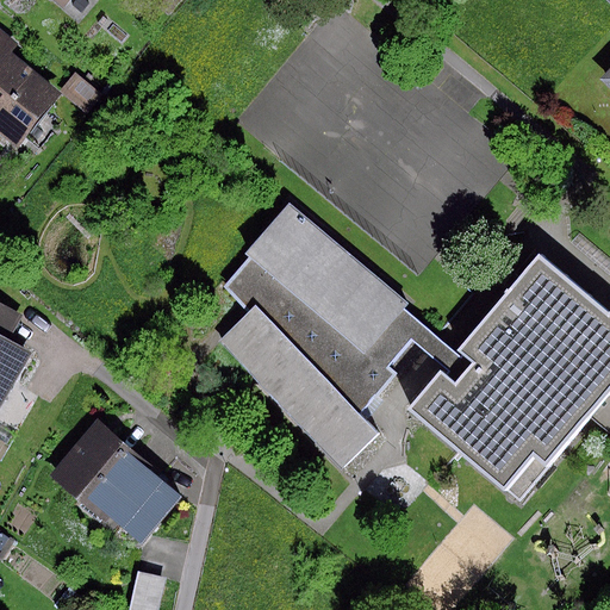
[(181,0),(153,0),(150,4),(168,18),(181,0)]
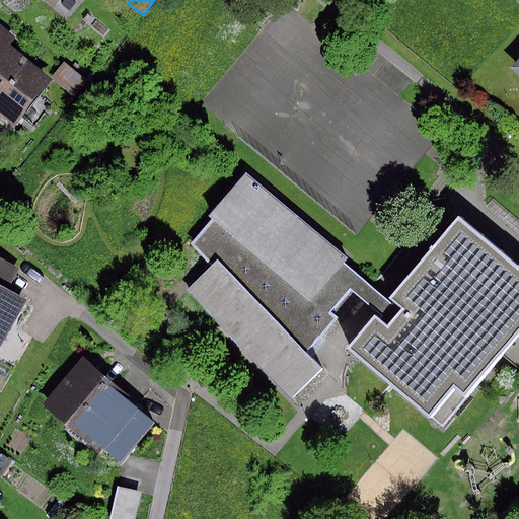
[(16,40),(0,27),(0,114),(14,125),(50,79),(9,49),(16,40)]
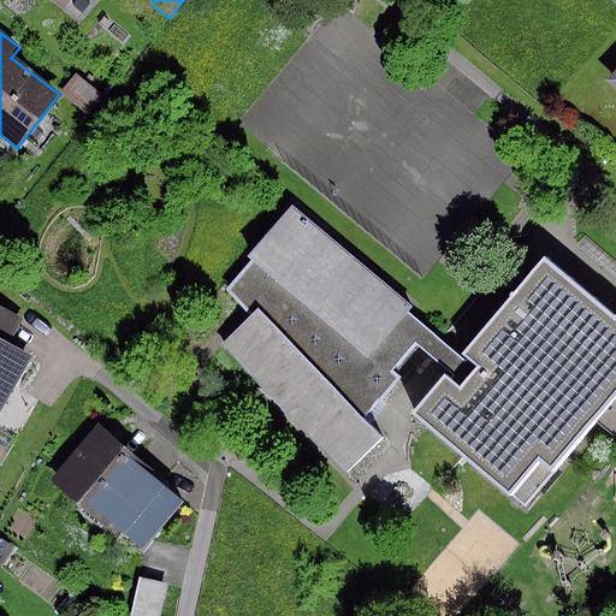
[(78,77),(64,95),(89,116),(105,98),(78,77)]
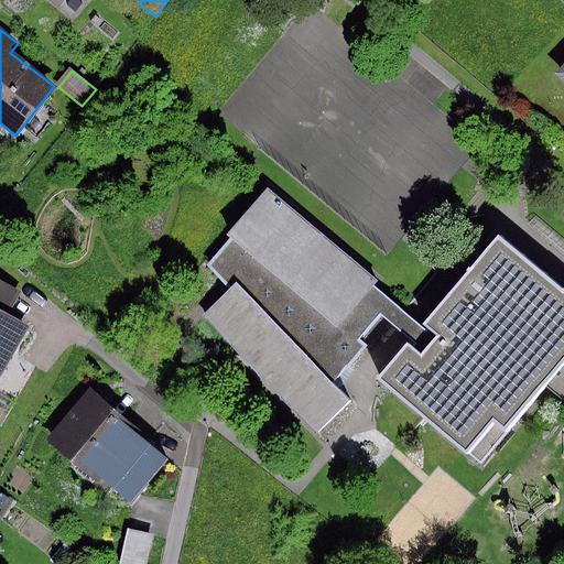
[(378,282),(267,190),(226,235),(230,239),(207,266),(229,290),(205,315),(316,434),(350,402),(333,382),(362,347),(356,342),(381,315),(391,302),(373,288),(378,282)]
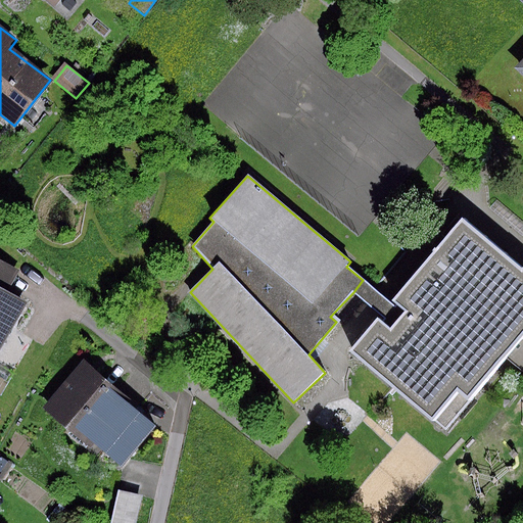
[(378,322),(353,351),(444,428),(522,335),(522,269),(462,218),(391,300),(405,312),(406,314),(390,332),(381,325),(378,322)]
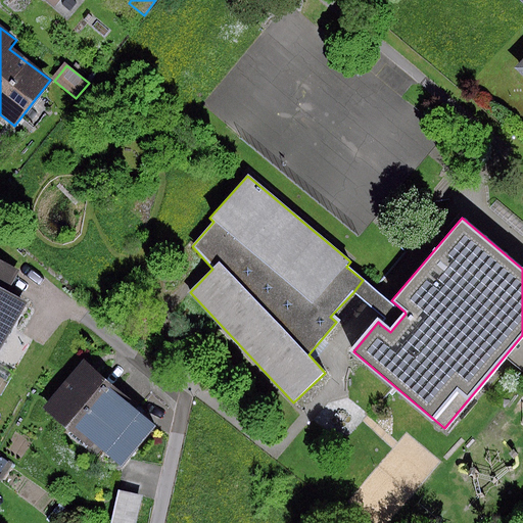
[(0,262),(0,290),(4,293),(16,270),(0,262)]
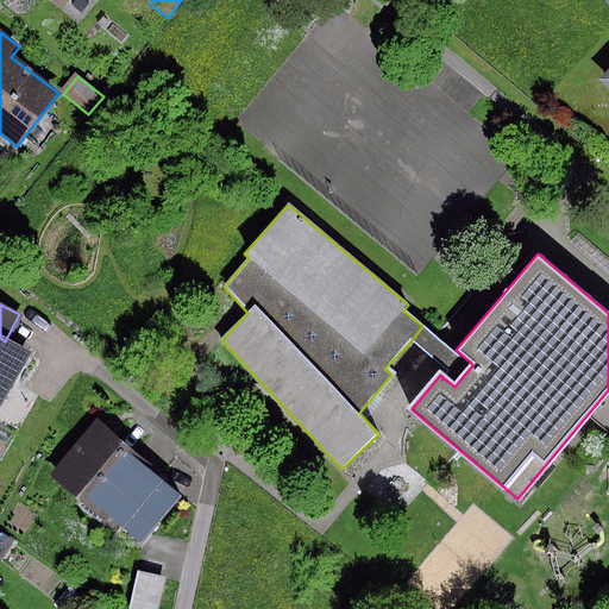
[(447,345),(422,326),(412,340),(435,359),(450,370),(444,378),(456,385),(472,365),(447,345)]
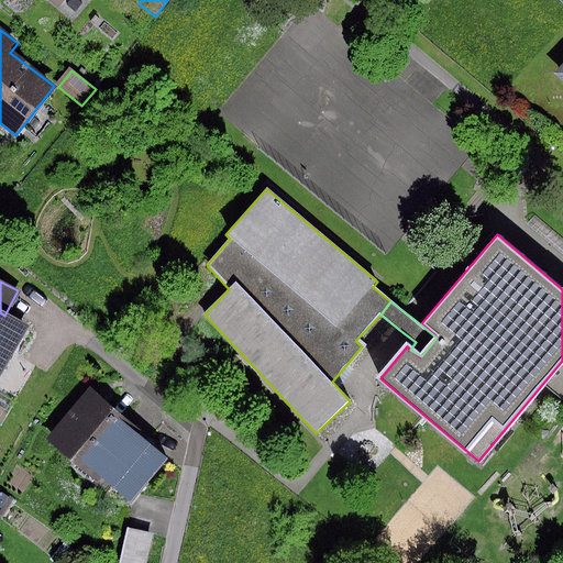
[(4,316),(0,312),(0,375),(26,327),(4,316)]
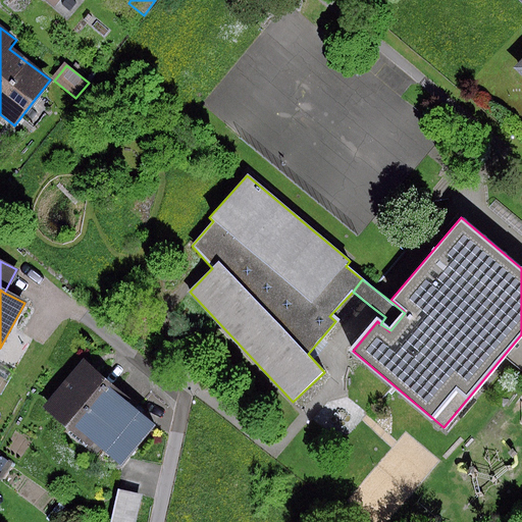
[(154,424),(85,364),(47,408),(117,467),(154,424)]
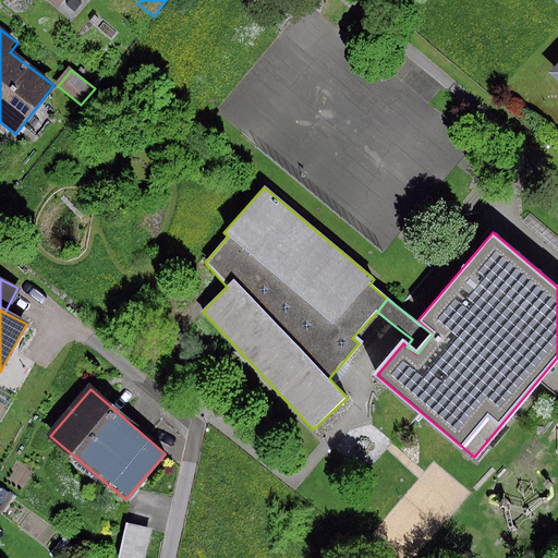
[(141,557),(148,528),(125,523),(117,557),(141,557)]
